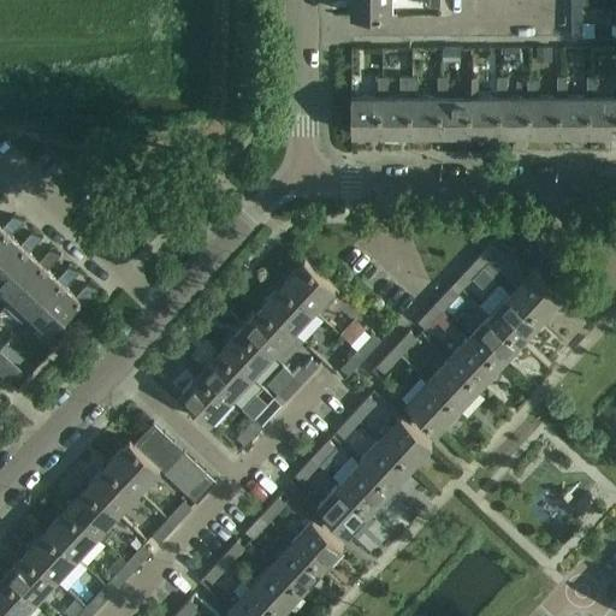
[(349,0),(350,15),(394,13),(392,0),(349,0)]
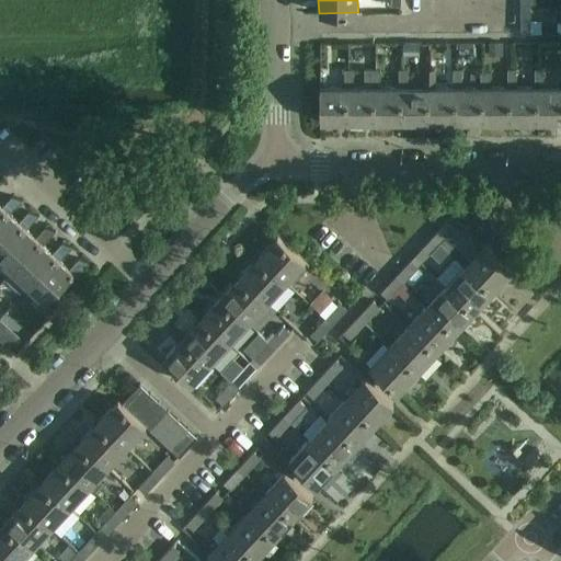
[(522,33),(531,33),(531,3),(522,3),(522,33)]
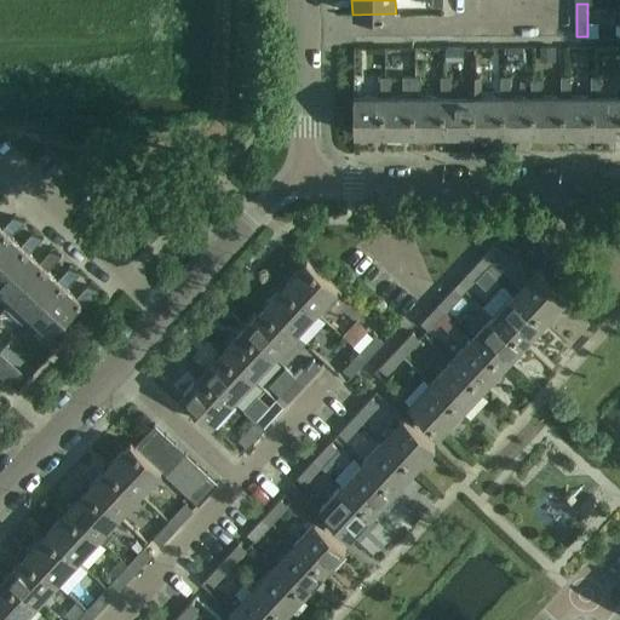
[(555,46),(540,46),(540,61),(555,61),(555,46)]
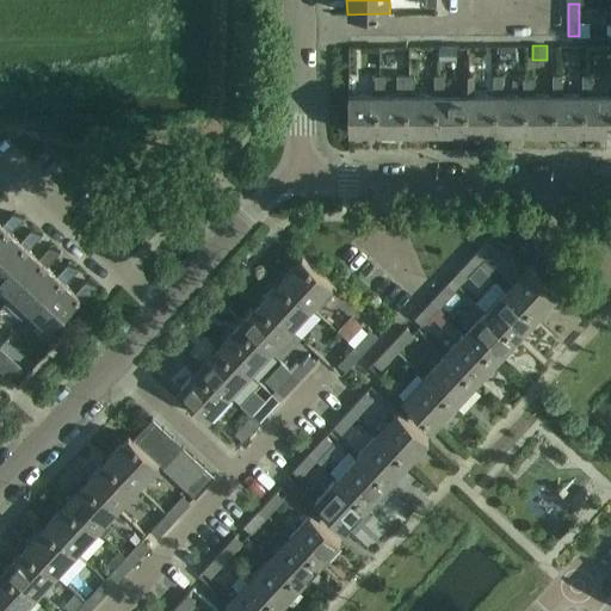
[(457,60),(457,47),(440,47),(440,60),(457,60)]
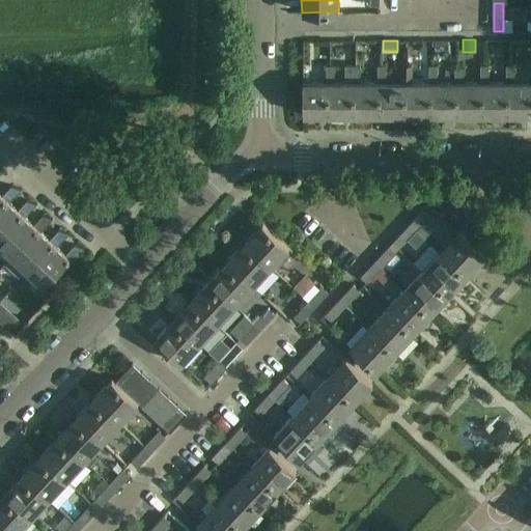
[(382,81),(382,114),(408,114),(408,81),(413,81),(413,64),(401,64),(401,81),(387,81),(382,81)]
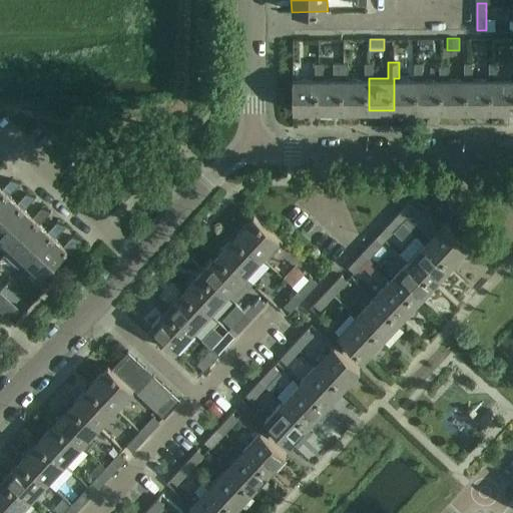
[(394,78),(394,110),(419,110),(419,109),(419,78),(424,78),(424,62),(415,63),(415,78),(399,78),(394,78)]
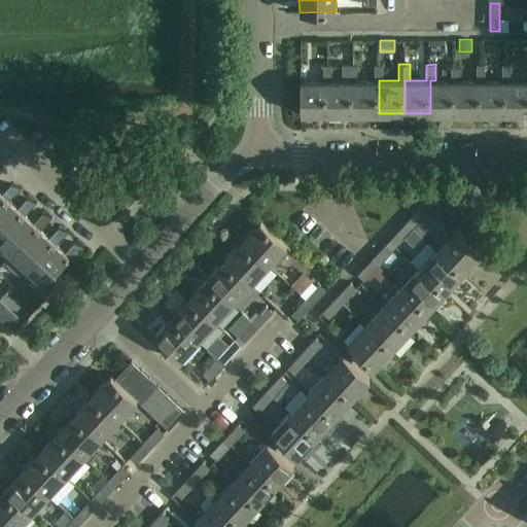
[(456,80),(456,113),(482,113),(482,80),(486,80),(486,64),(478,64),(478,80),(460,80),(456,80)]
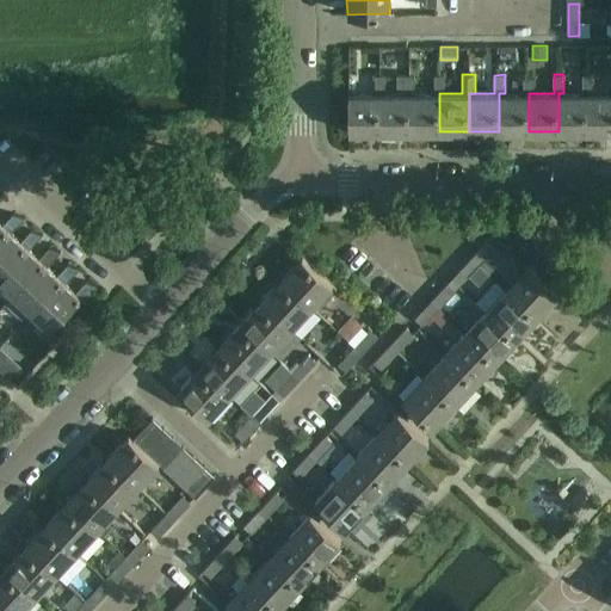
[(559,93),(559,131),(587,131),(587,92),(593,92),(593,74),(582,74),(582,93),(563,93),(559,93)]
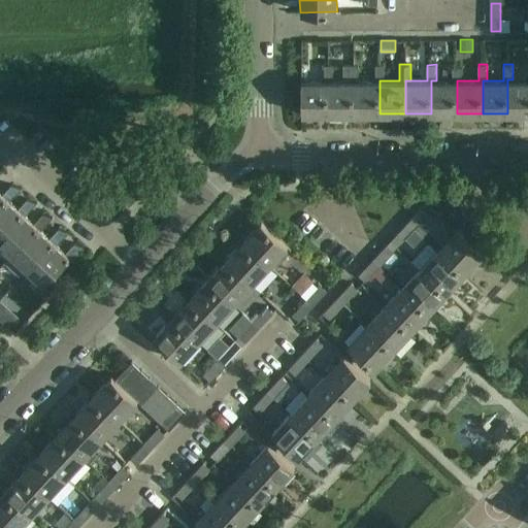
[(302,114),(303,114),(329,114),(329,96),(329,81),(334,80),(333,65),(325,65),(325,81),(302,81),(302,114)]
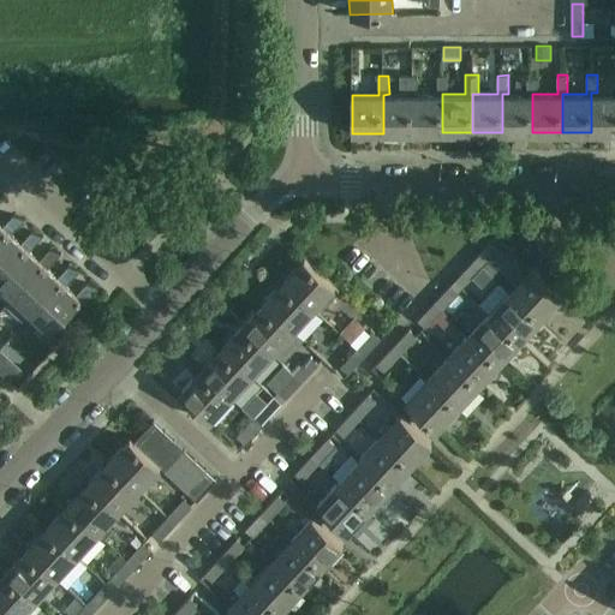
[(383,95),(383,112),(383,133),(413,132),(413,94),(418,94),(418,76),(400,76),(401,94),(389,94),(383,95)]
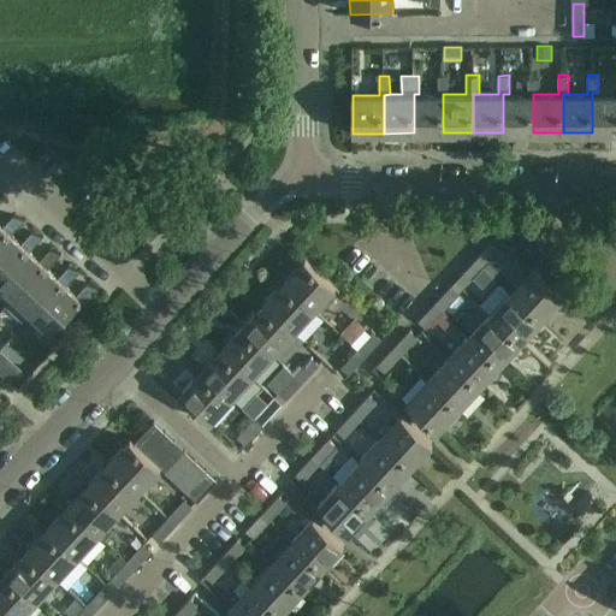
[(414,94),(414,132),(443,132),(443,94),(449,94),(449,76),(438,76),(439,94),(419,94),(414,94)]
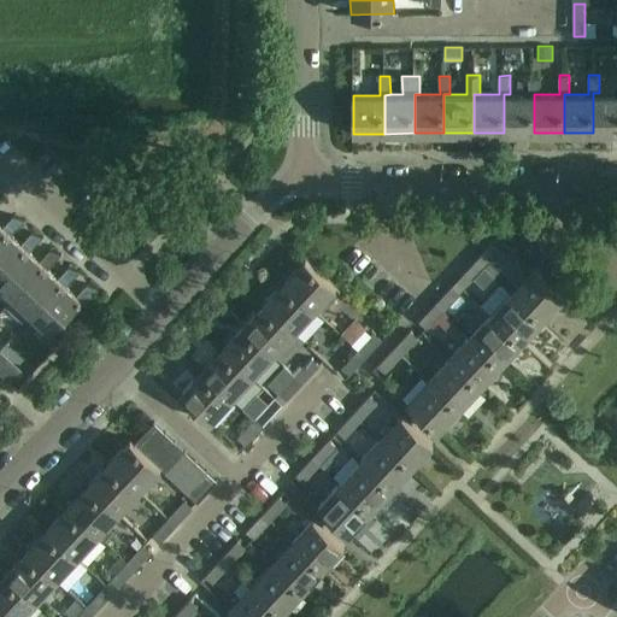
[(504,94),(504,131),(504,133),(534,133),(534,94),(539,94),(539,76),(529,76),(529,94),(510,94),(504,94)]
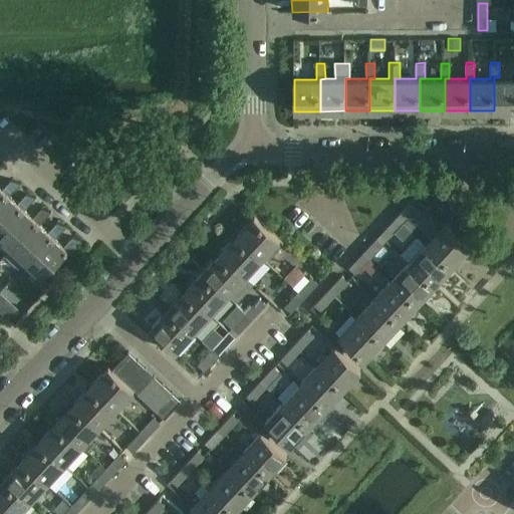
[(494,77),(494,110),(513,110),(513,77),(499,78),(499,77),(494,77)]
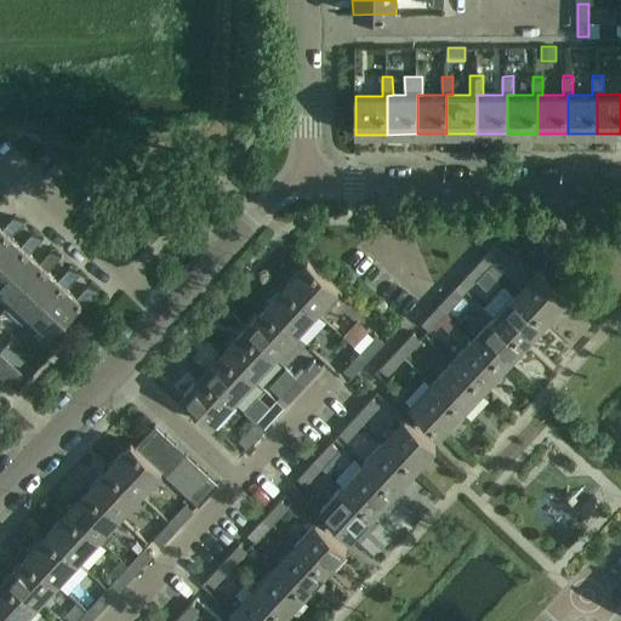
[(0,239),(7,232),(12,235),(26,221),(15,216),(4,228),(0,223),(0,239)]
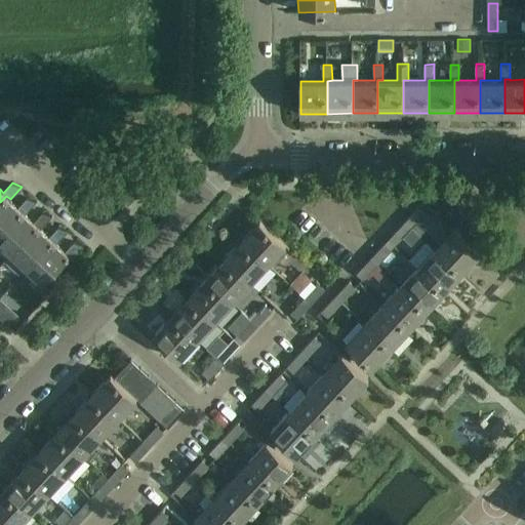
[(6,196),(0,202),(0,235),(23,210),(26,213),(38,201),(28,198),(18,207),(10,199),(6,196)]
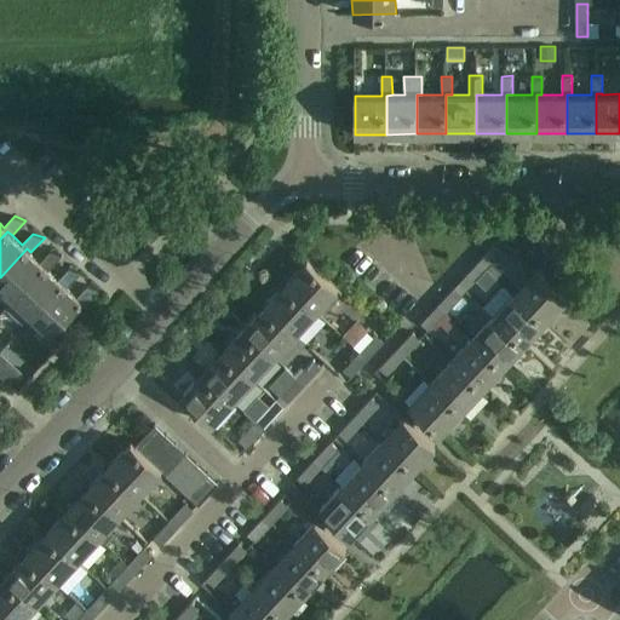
[(497,242),(480,262),(487,269),(488,268),(494,260),(505,250),(497,242)]
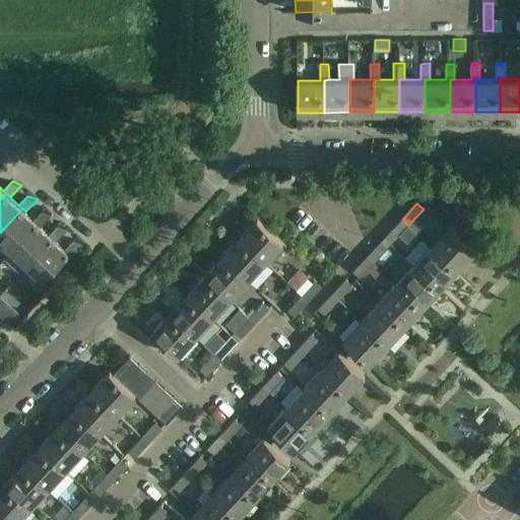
[(22,208),(0,233),(0,239),(12,251),(39,223),(42,225),(53,213),(43,210),(35,219),(25,211),(22,208)]
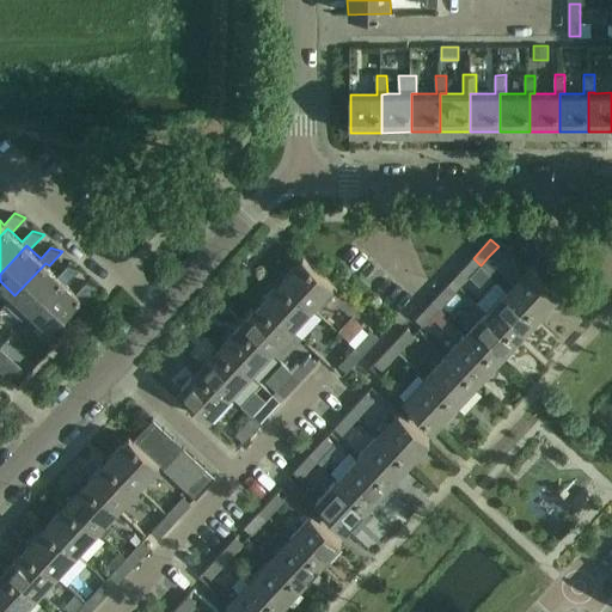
[(281,281),(311,310),(335,285),(304,256),(281,281)]
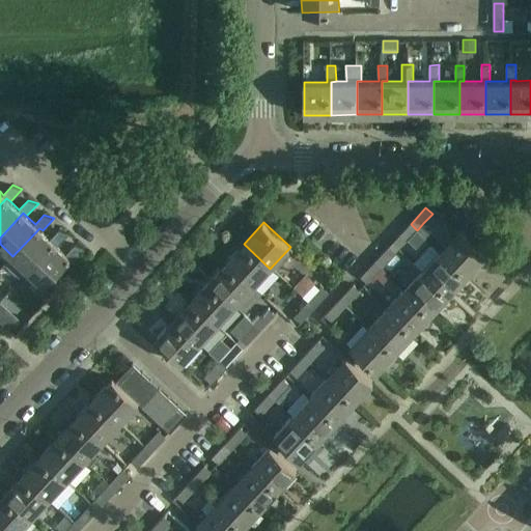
[(411,224),(397,239),(403,245),(417,230),(411,224)]
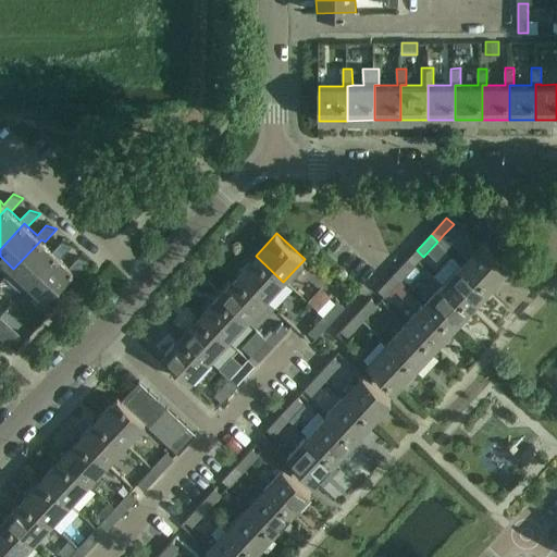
[(41,239),(13,269),(29,284),(58,255),(61,257),(73,244),(62,240),(53,250),(45,242),(41,239)]
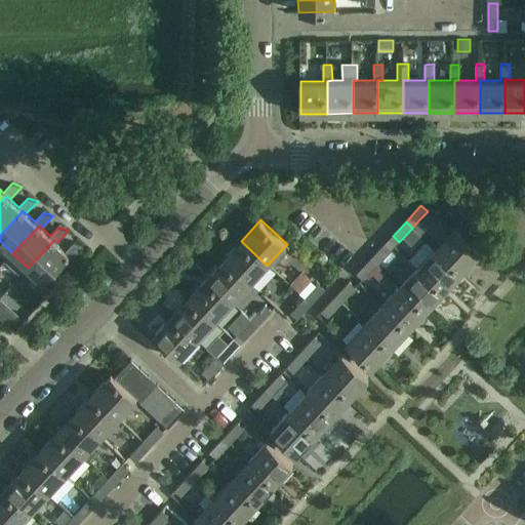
[(435,248),(461,273),(481,252),(454,228),(435,248)]
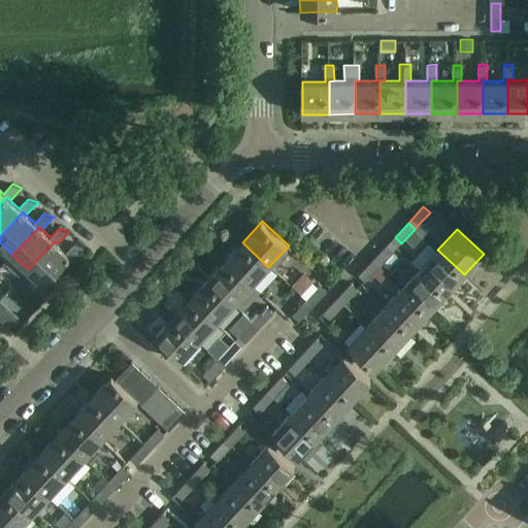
[(55,241),(28,269),(44,285),(65,262),(67,264),(85,245),(75,242),(66,252),(58,244),(58,243),(55,241)]
